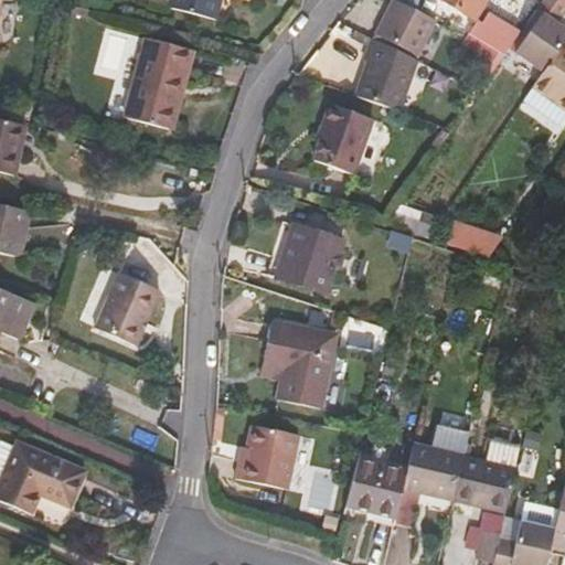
[(213,19),(217,0),(169,0),(168,8),(213,19)]
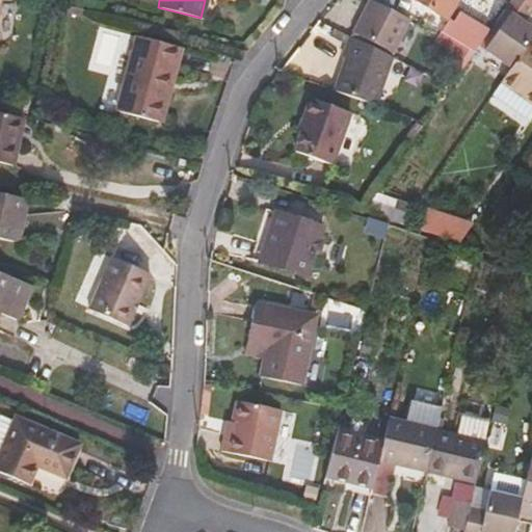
[(409,18),(374,0),(367,0),(367,1),(407,22),(409,18)]
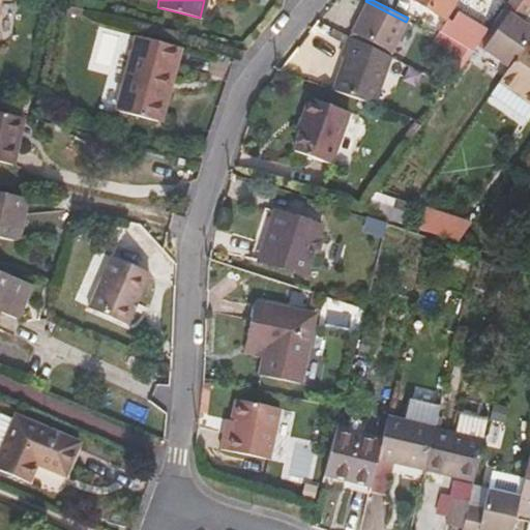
[(411,0),(443,19),(454,0),(411,0)]
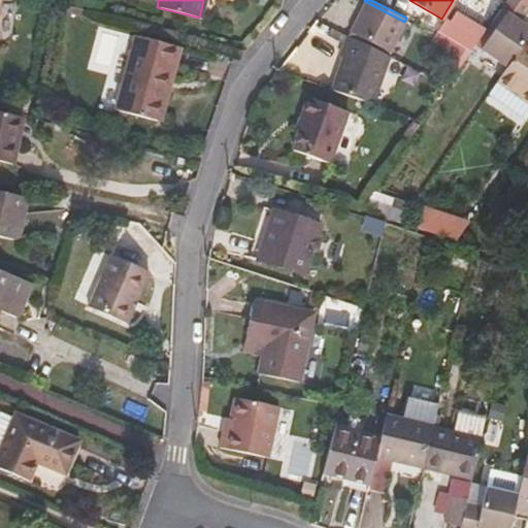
[(506,68),(526,40),(527,36),(527,28),(521,23),(527,11),(527,0),(506,0),(500,9),(505,12),(480,48),(506,68)]
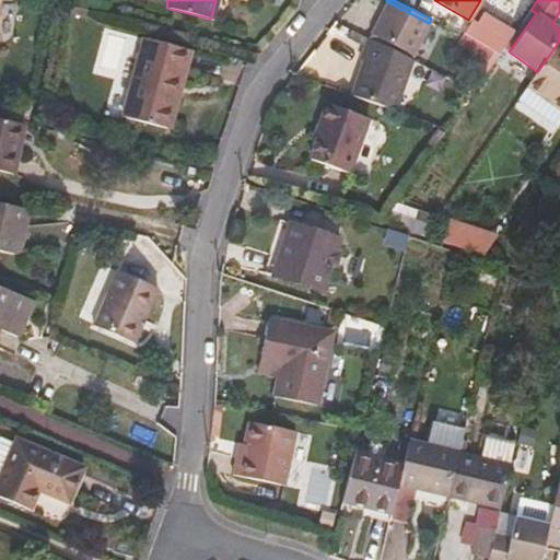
[(429,23),(386,1),(370,34),(413,55),(429,23)]
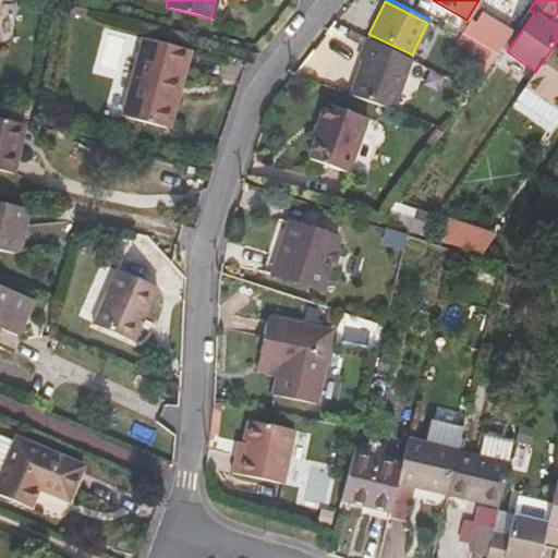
[(506,26),(481,11),(473,24),(499,38),(506,26)]
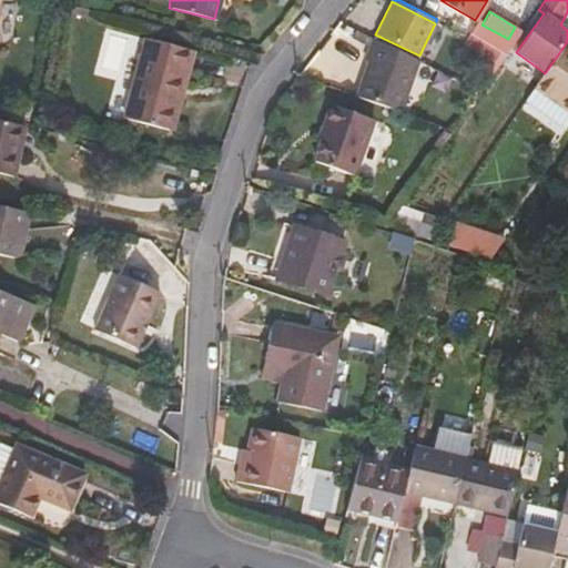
[(499,53),(508,39),(482,24),(478,22),(470,36),(498,52),(499,53)]
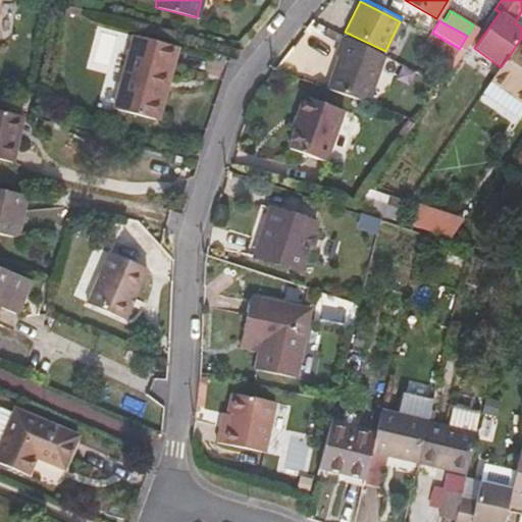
[(385,51),(345,32),(343,37),(383,56),(385,51)]
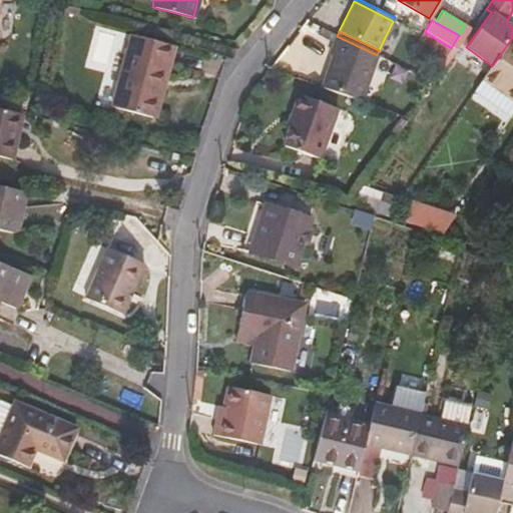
[(450,47),(425,32),(422,36),(448,50),(450,47)]
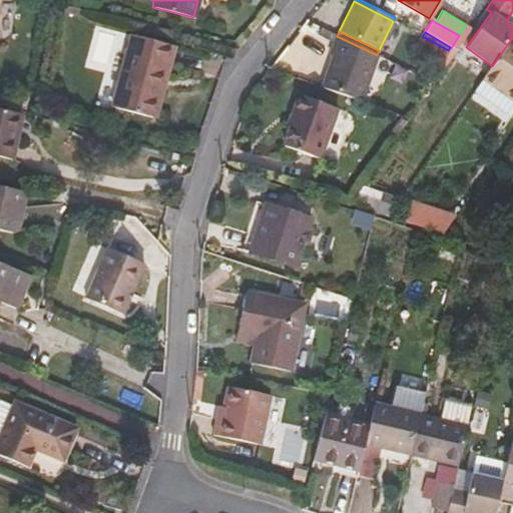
[(130,35),(110,105),(150,116),(160,78),(166,80),(175,47),(130,35)]
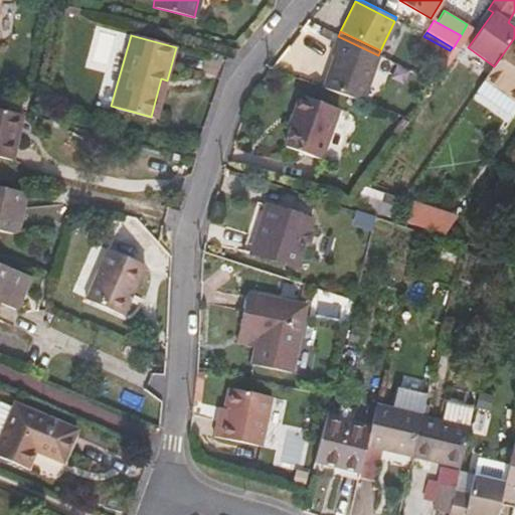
[(329,53),(334,55),(322,88),(363,102),(379,56),(378,55),(338,36),(329,53)]
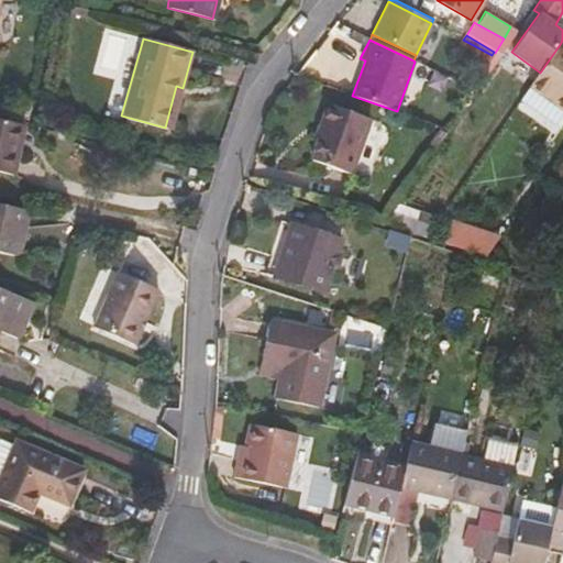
[(459,46),(487,63),(492,55),(463,40),(459,46)]
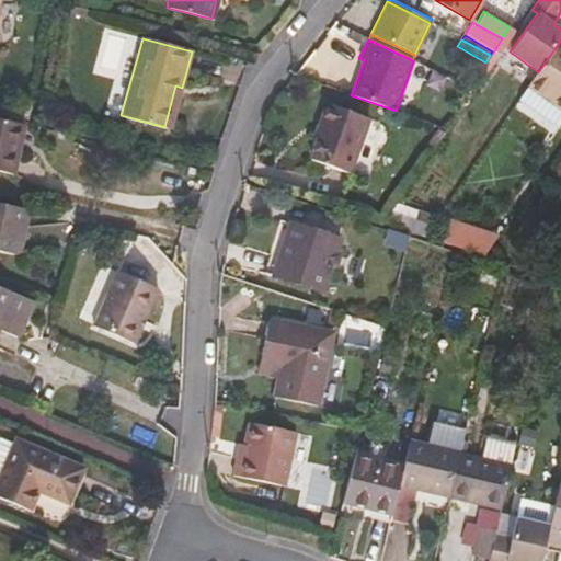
[(560,44),(559,43),(538,72),(528,86),(560,107),(560,44)]
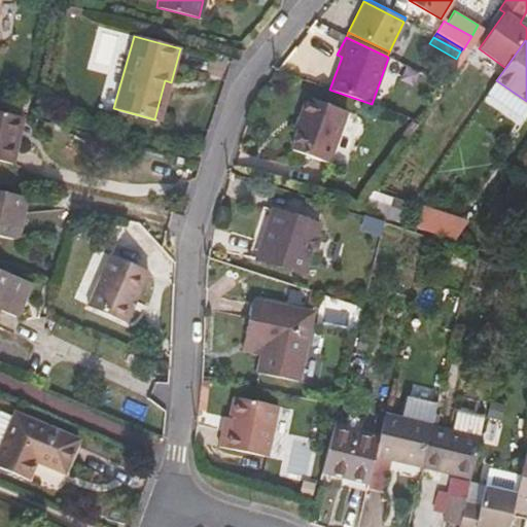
[(154,119),(160,121),(171,82),(165,80),(154,119)]
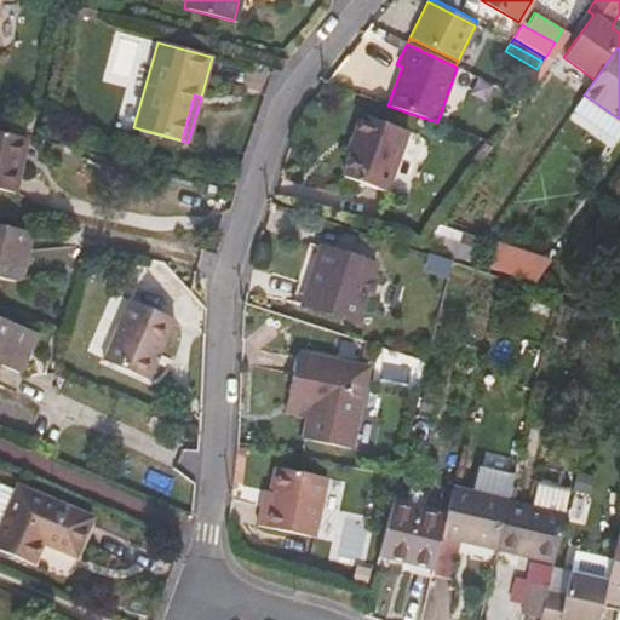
[(355,137),(340,176),(383,191),(405,132),(357,114),(350,135),(355,137)]
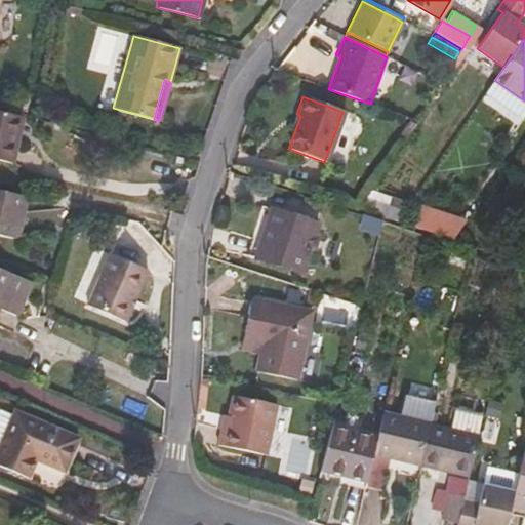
[(0,159),(12,163),(18,139),(13,138),(17,117),(0,112),(0,159)]
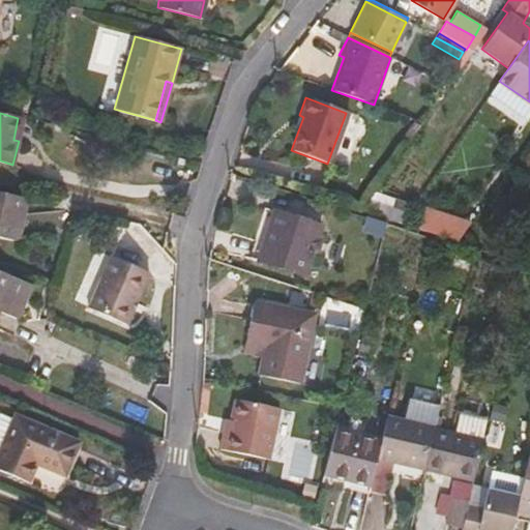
[(19,141),(24,119),(18,118),(13,140),(19,141)]
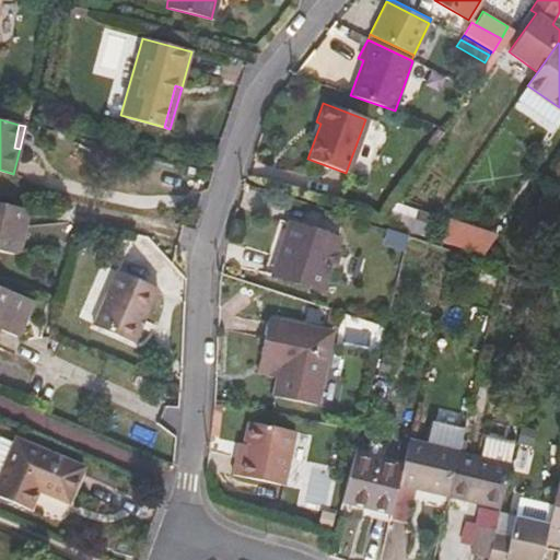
[(0,251),(21,256),(31,210),(0,202),(0,251)]
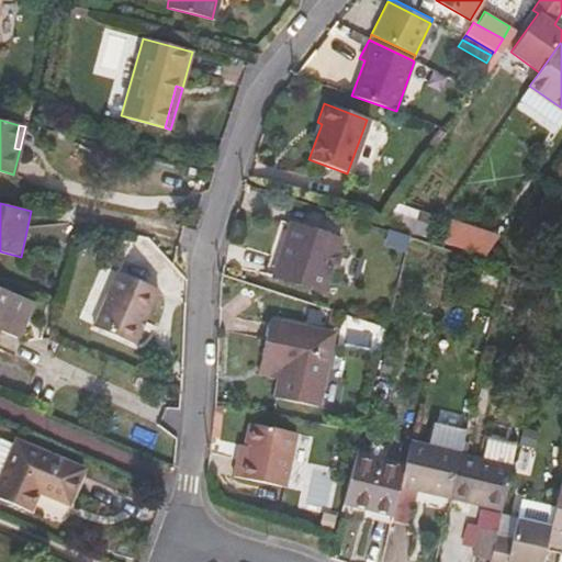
[(381,221),(424,236),(437,217),(395,203),(381,221)]
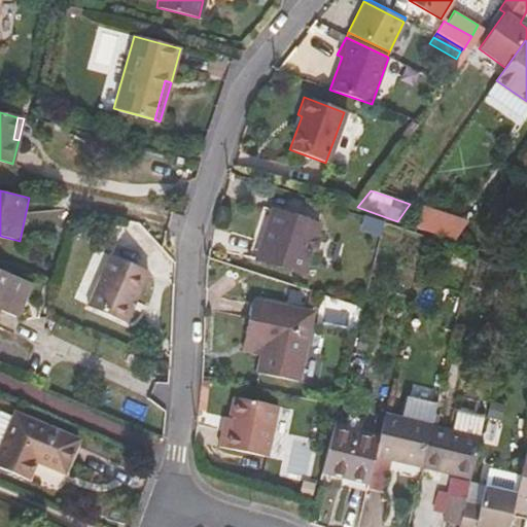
[(303,274),(317,226),(272,212),(256,258),(303,274)]
